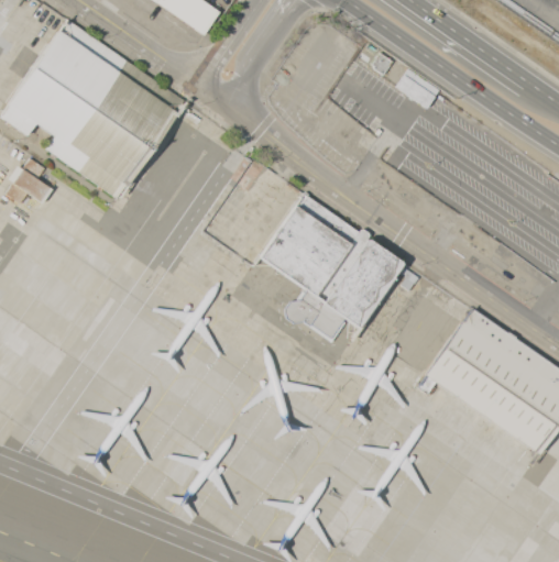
[(154,0),(204,0),(222,13),(207,36),(154,0)]
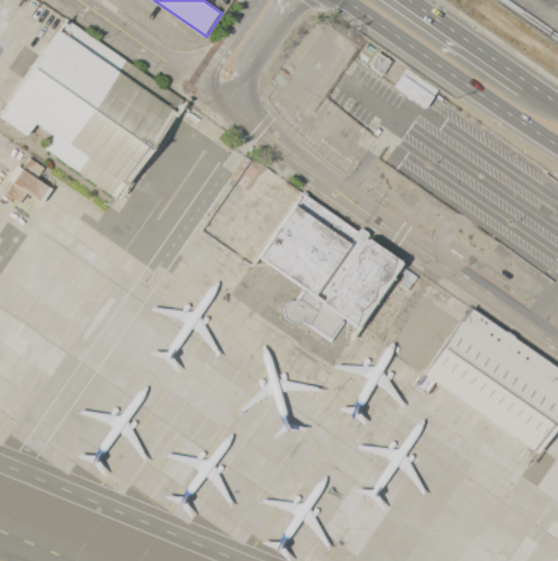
[(1,116),(68,21),(187,104),(121,200),(47,148),(55,137),(37,125),(30,136),(1,116)]
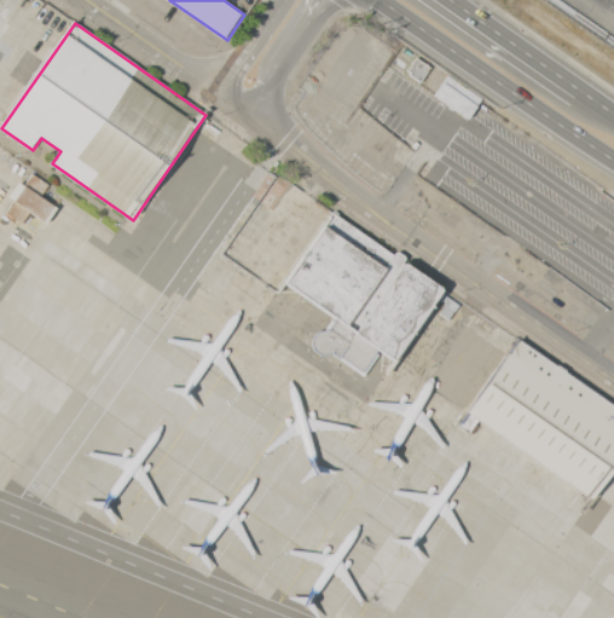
[(421,59),(434,69),(424,85),(412,76),(415,74),(411,73),(421,59)]
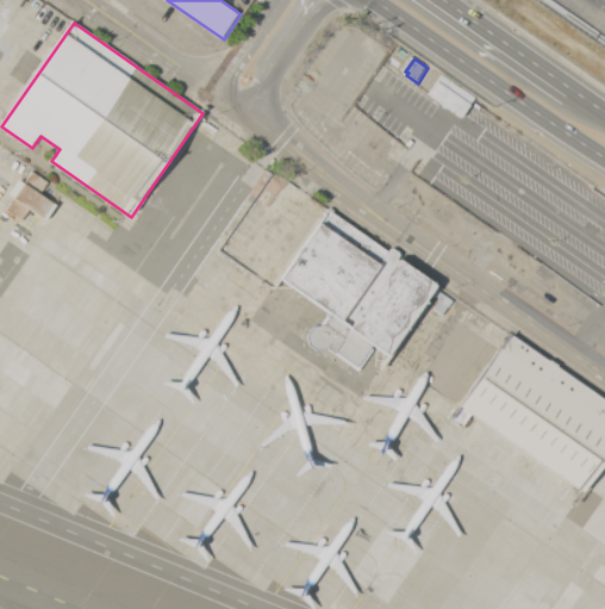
[(432,95),(446,76),(479,99),(465,118),(432,95)]
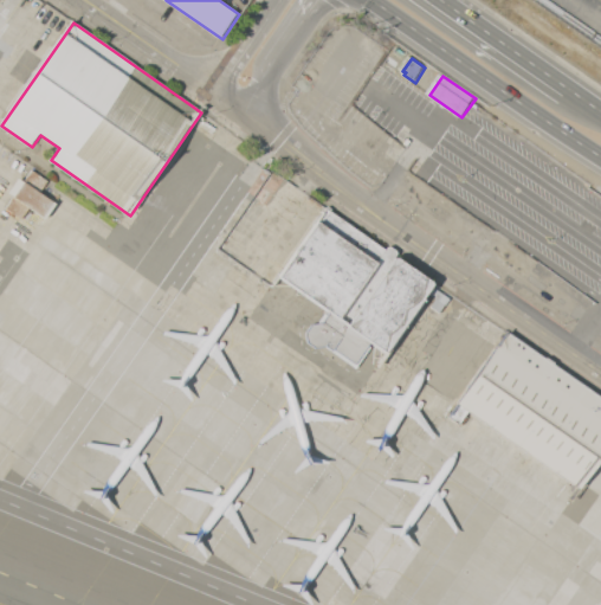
[(27,182),(34,171),(52,182),(44,194),(27,182)]
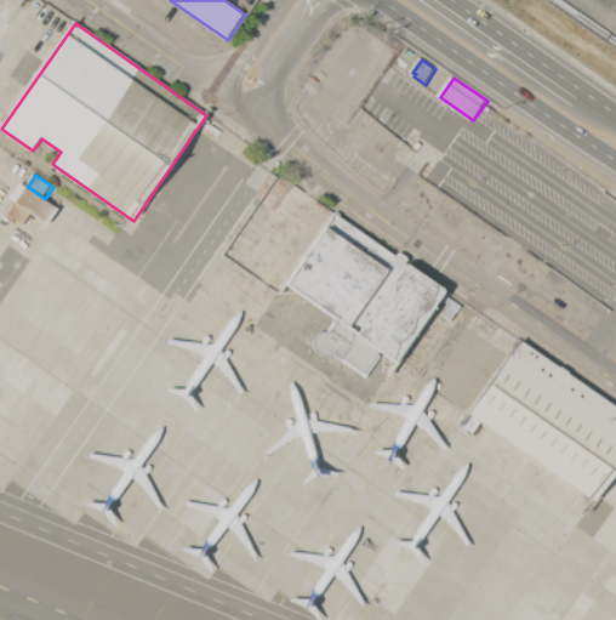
[(17,203),(28,187),(45,199),(58,208),(47,223),(34,215),(17,203)]
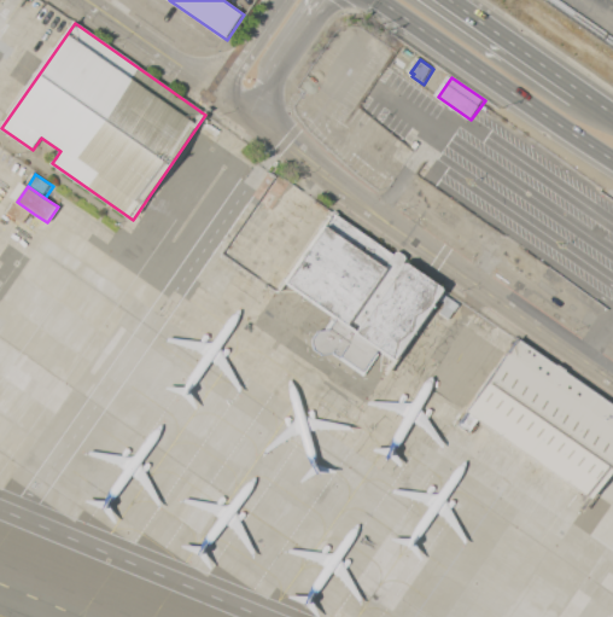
[(34,214),(25,225),(9,213),(17,202),(34,214)]
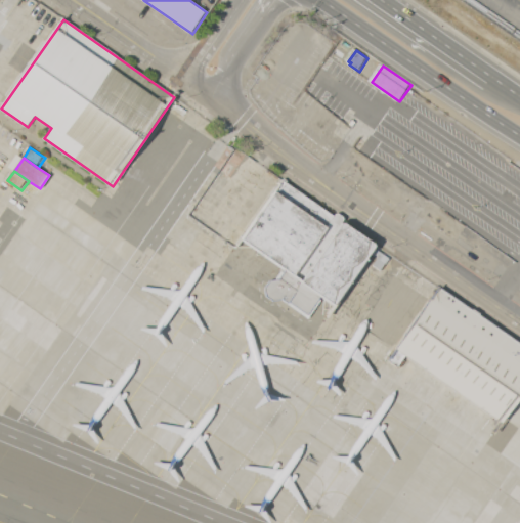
[(244,240),(286,180),(337,216),(338,214),(339,214),(340,214),(341,214),(345,218),(346,218),(346,219),(346,220),(345,222),(378,246),(336,305),(322,296),(309,314),(292,302),(290,305),(284,301),(274,302),(268,297),(267,289),(272,281),(280,280),(288,270),(244,240)]
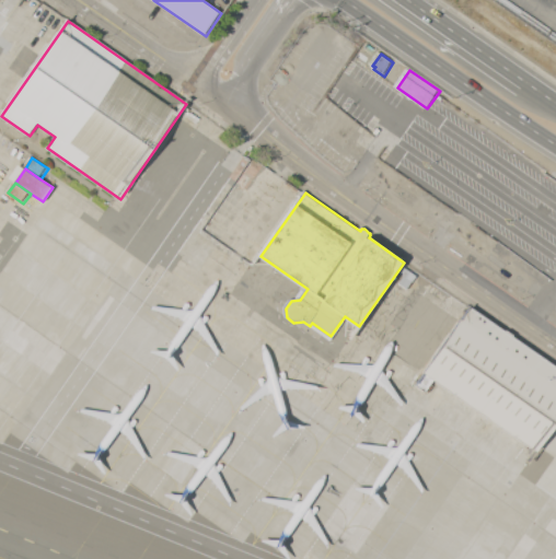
[(417,385),(463,319),(464,321),(473,309),(555,365),(555,426),(537,452),(437,381),(428,393),(417,385)]
